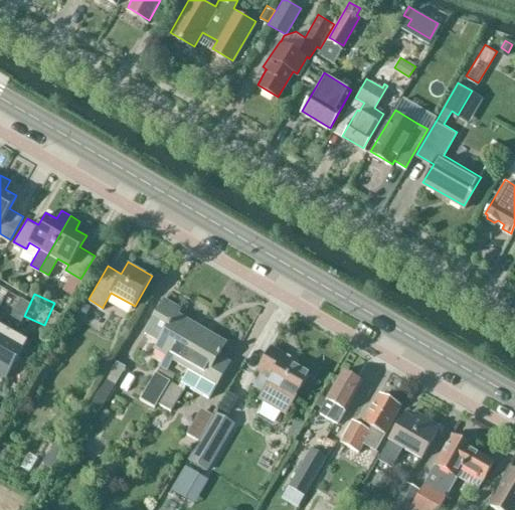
[(20,296),(14,307),(24,312),(30,302),(20,296)]
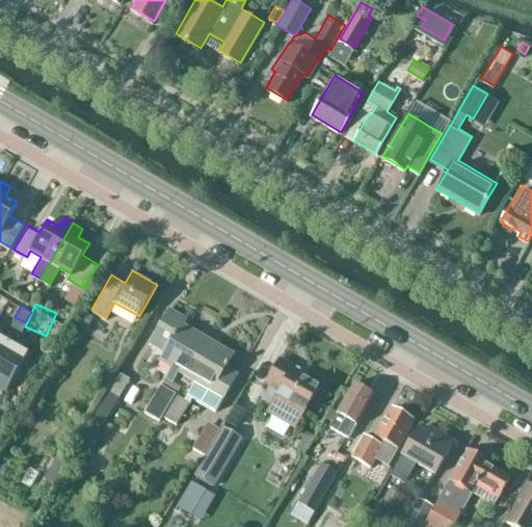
[(186,374),(208,337),(183,322),(186,317),(169,308),(158,326),(150,341),(165,350),(160,360),(170,365),(163,378),(145,410),(160,418),(163,414),(175,393),(177,393),(181,384),(173,379),(178,369),(186,374)]
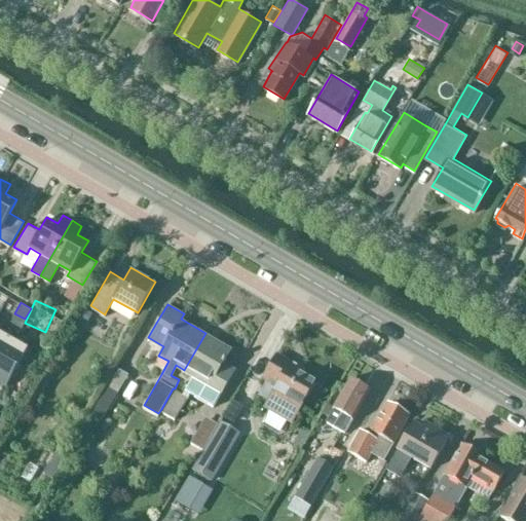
[(82,305),(76,315),(85,322),(91,311),(82,305)]
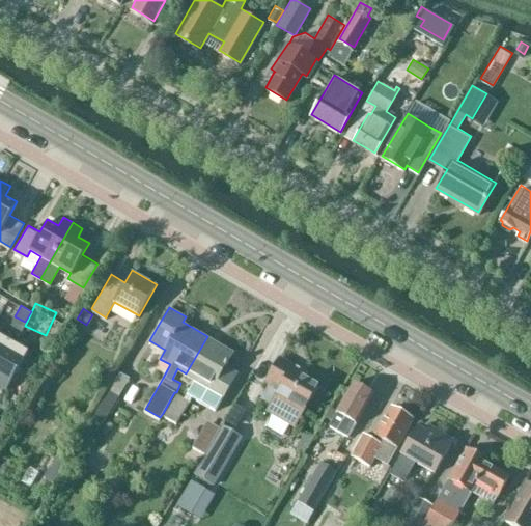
[(15,316),(8,327),(19,333),(25,322),(15,316)]
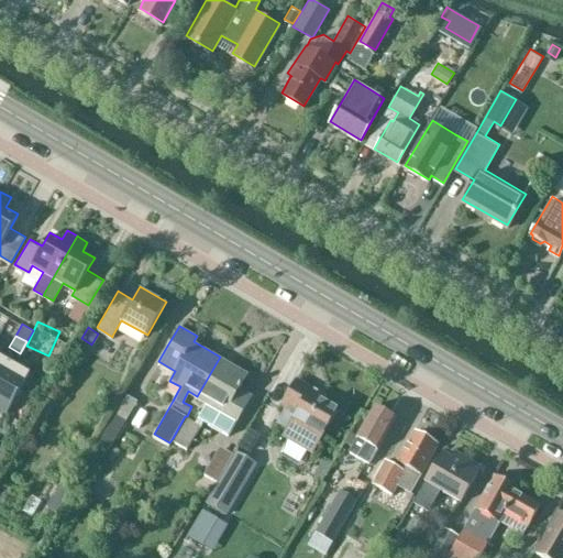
[(0,375),(9,360),(0,353),(0,375)]
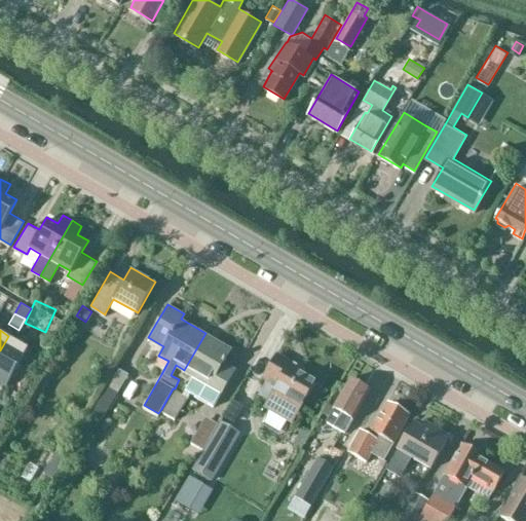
[(214,404),(221,392),(235,368),(223,361),(230,347),(205,333),(184,370),(192,375),(182,394),(175,388),(173,388),(161,409),(175,417),(191,391),(214,404)]
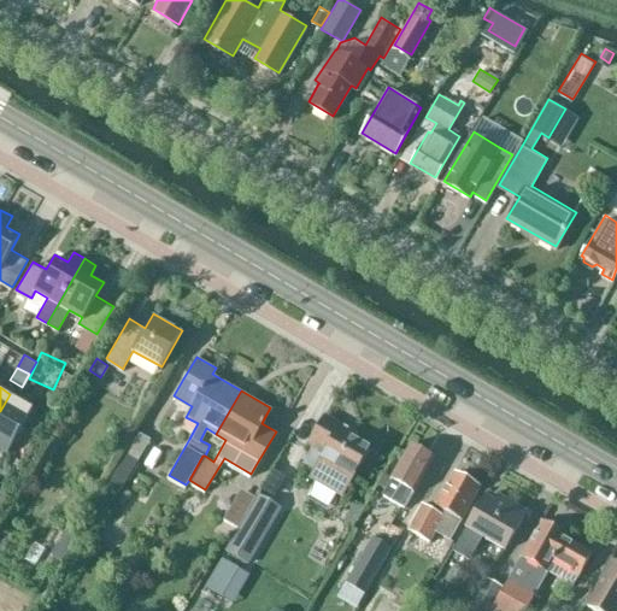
[(10,394),(0,411),(0,438),(0,444),(9,448),(33,406),(10,394)]
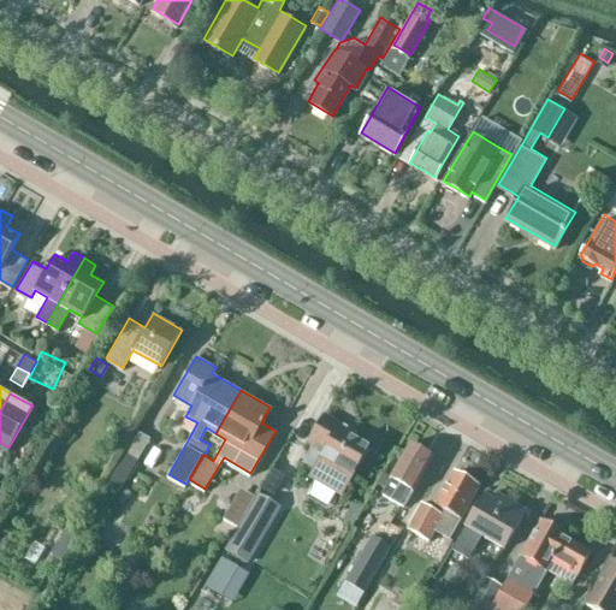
[(350,475),(368,444),(348,432),(349,427),(325,413),(308,440),(323,449),(308,475),(341,493),(350,475)]
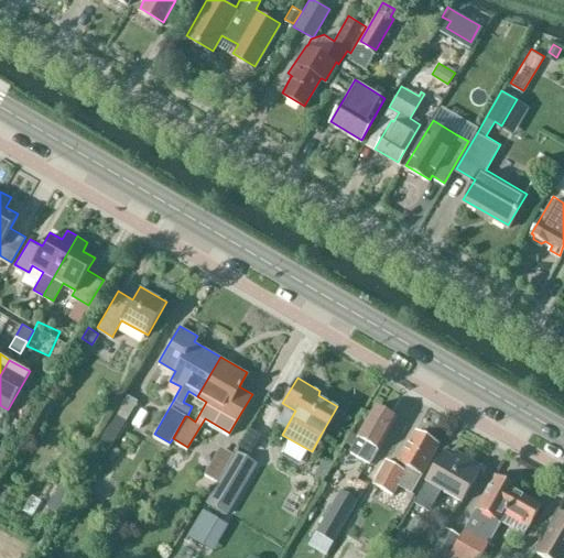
[(369,461),(394,417),(376,405),(359,434),(350,429),(345,440),(353,445),(349,450),(369,461)]
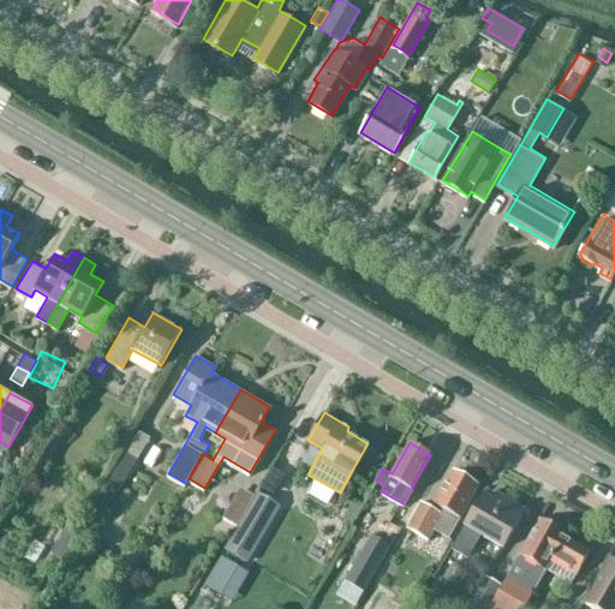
[(124,451),(107,481),(119,487),(136,458),(124,451)]
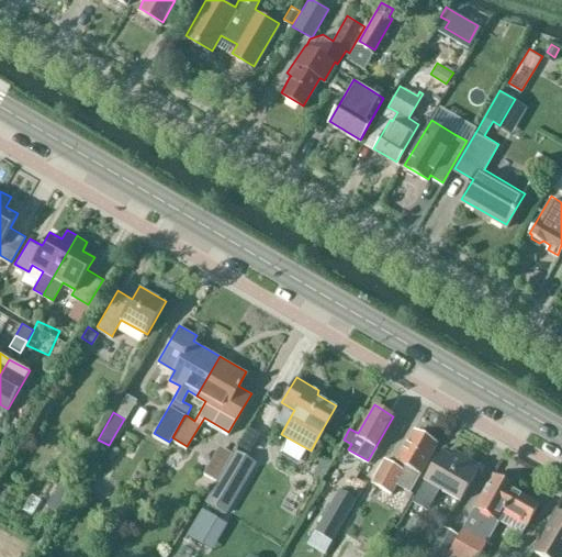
[(262,446),(269,432),(257,427),(250,441),(262,446)]
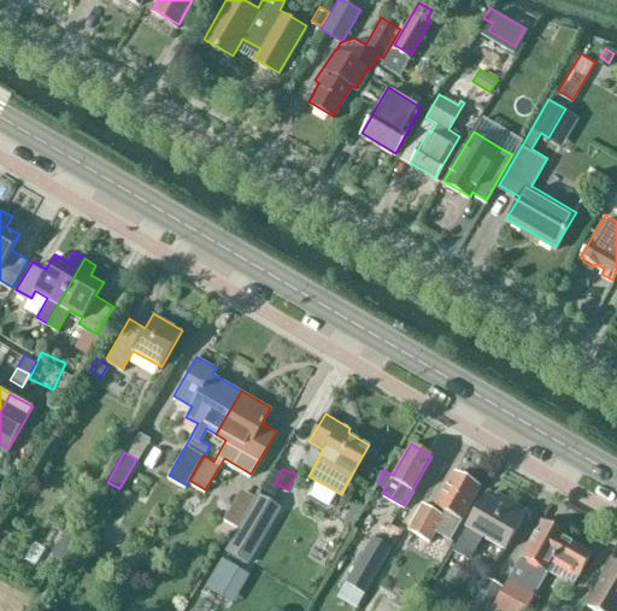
[(460,517),(480,483),(454,470),(433,509),(422,501),(407,527),(429,539),(435,528),(448,536),(460,517)]
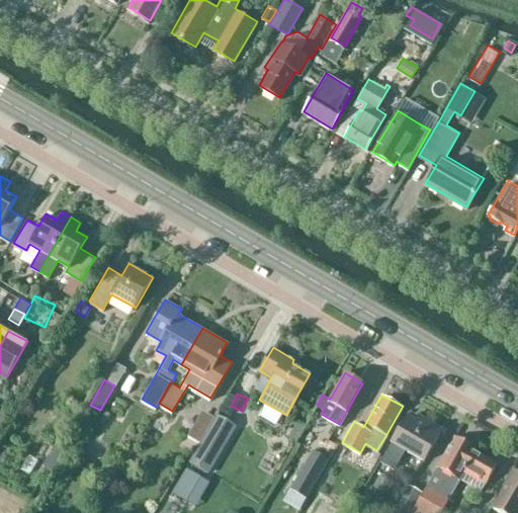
[(192,460),(207,471),(236,424),(219,414),(192,460)]
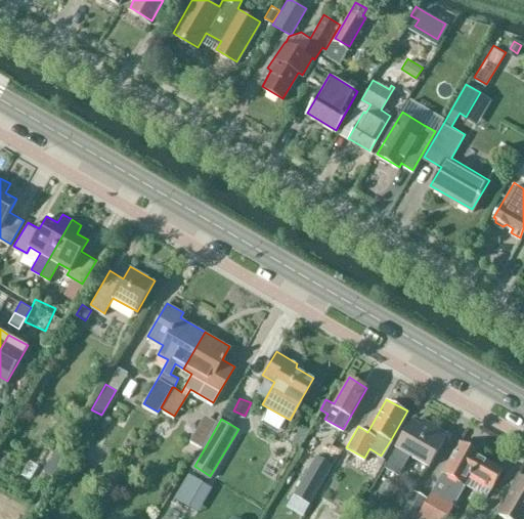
[(429,465),(447,433),(424,420),(421,425),(411,420),(385,466),(398,473),(409,453),(429,465)]
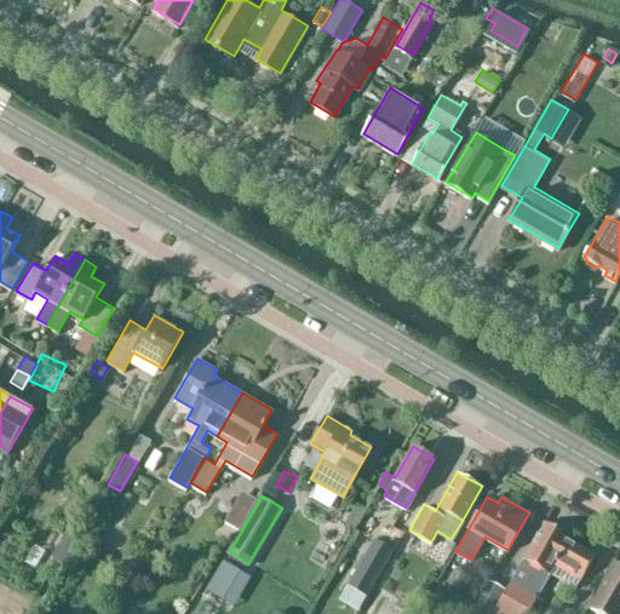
[(554,561),(581,577),(595,554),(567,539),(568,535),(544,522),(514,575),(491,613),(527,613),(537,598),(535,597),(539,590),(547,577),(546,575),(554,561)]
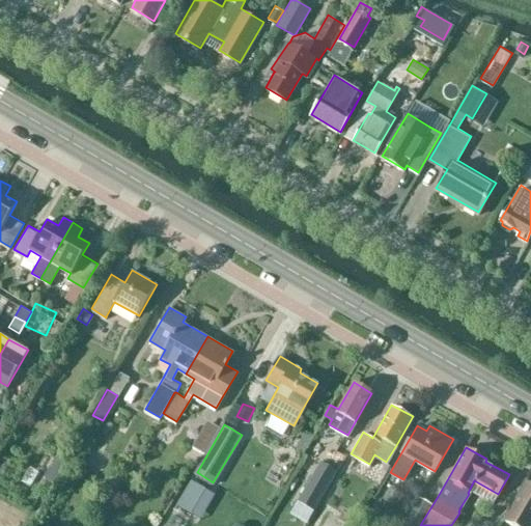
[(64,461),(56,455),(48,470),(56,474),(64,461)]
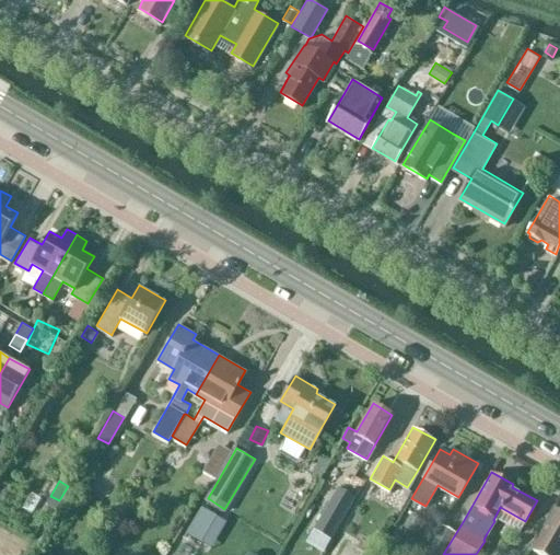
[(330,536),(354,495),(338,485),(314,527),(330,536)]
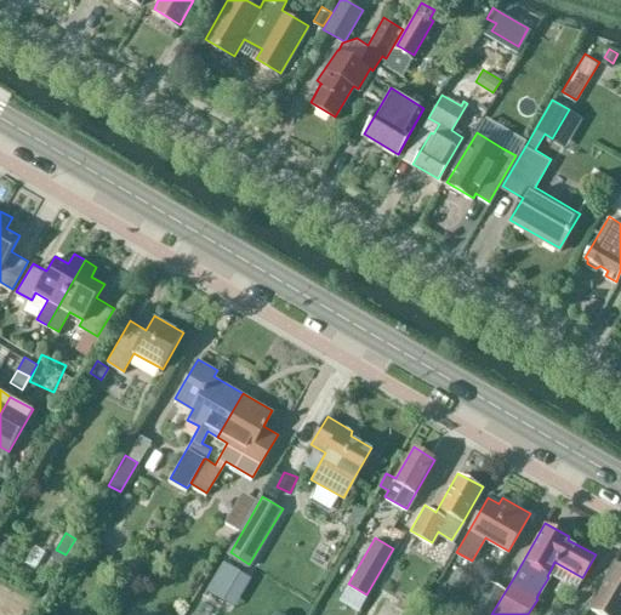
[(620,614),(620,565),(615,562),(590,607),(603,614),(620,614)]
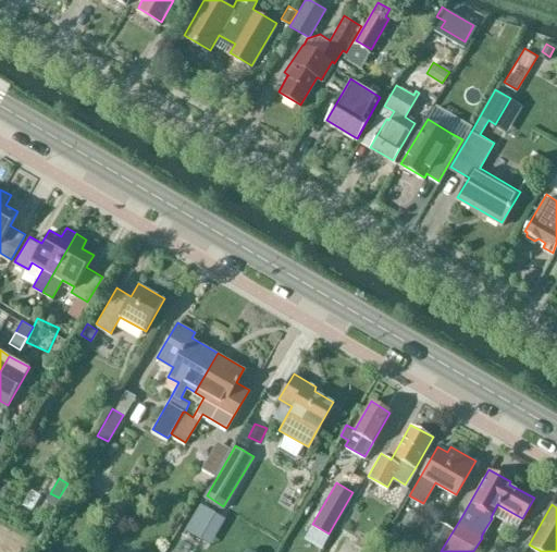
[(438,551),(453,529),(440,522),(421,551),(438,551)]
